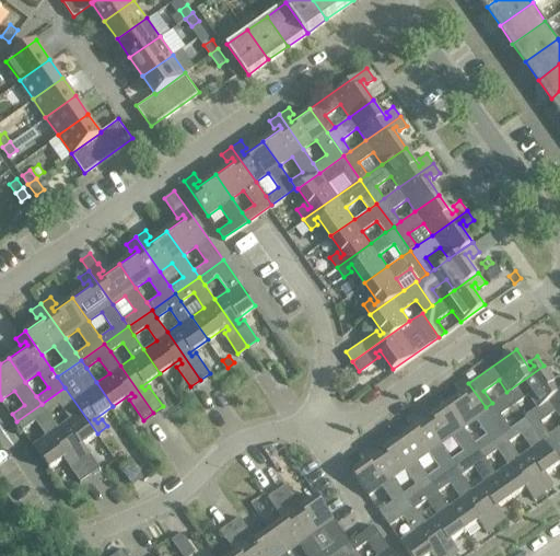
[(559,382),(557,385),(544,366),(506,392),(492,403),(486,407),(503,433),(511,428),(501,415),(528,395),(536,407),(559,390),(559,374),(557,378),(559,381),(559,382)]
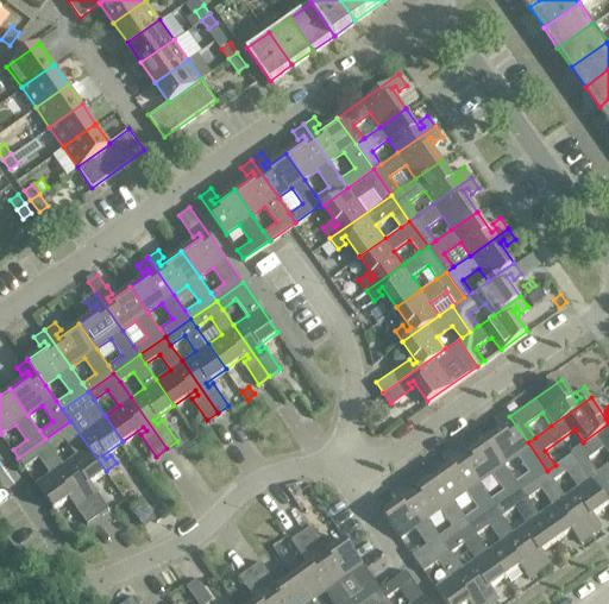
[(514,401),(507,406),(512,413),(519,407),(514,401)]
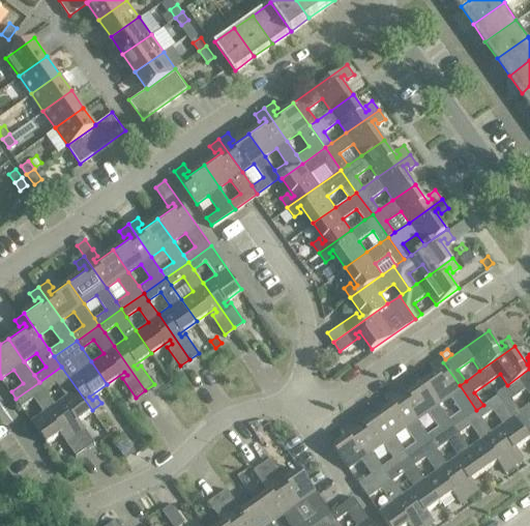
[(441,370),(423,382),(440,406),(452,398),(462,412),(450,420),(453,426),(476,410),(460,385),(443,362),(439,356),(429,362),(434,370),(439,367),(441,370)]
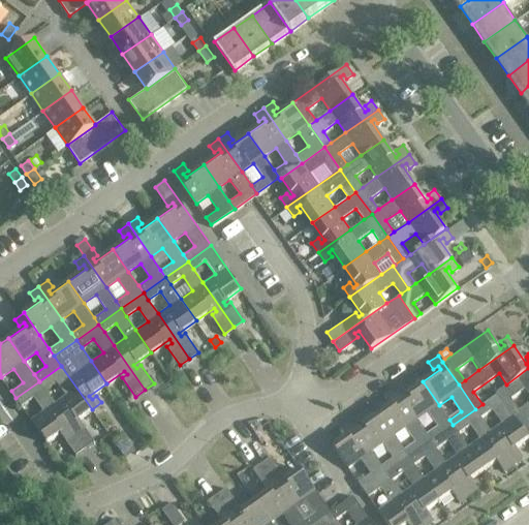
[(92,409),(61,366),(39,381),(44,389),(56,380),(65,395),(54,403),(85,448),(94,440),(81,422),(76,425),(74,422),(92,409)]
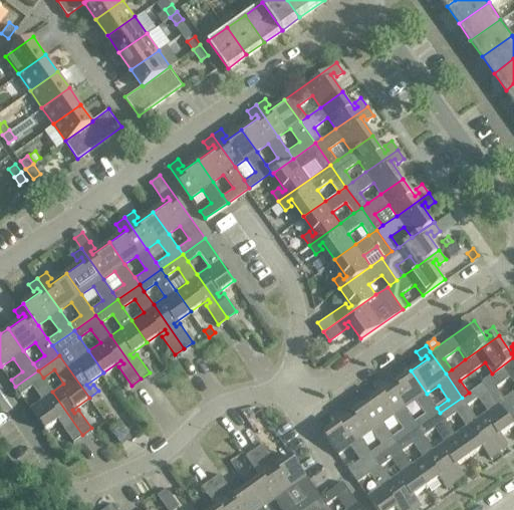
[(513,357),(492,373),(483,380),(484,381),(498,402),(504,398),(496,387),(510,376),(513,383),(513,357)]
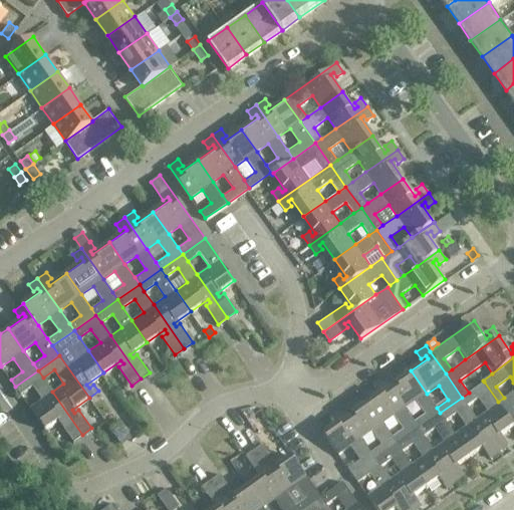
[(391,369),(381,375),(406,410),(417,402),(427,415),(415,423),(419,428),(440,413),(437,408),(427,394),(411,370),(394,383),(391,379),(396,376),(391,369)]
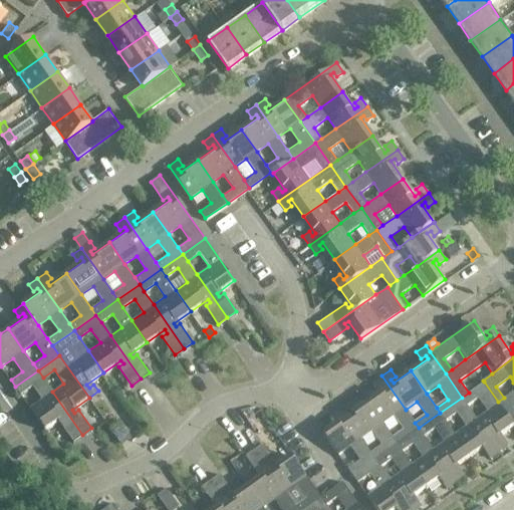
[(82,435),(52,392),(43,377),(38,370),(15,387),(21,394),(32,386),(41,399),(30,407),(45,429),(63,416),(65,419),(60,423),(73,441),(82,435)]
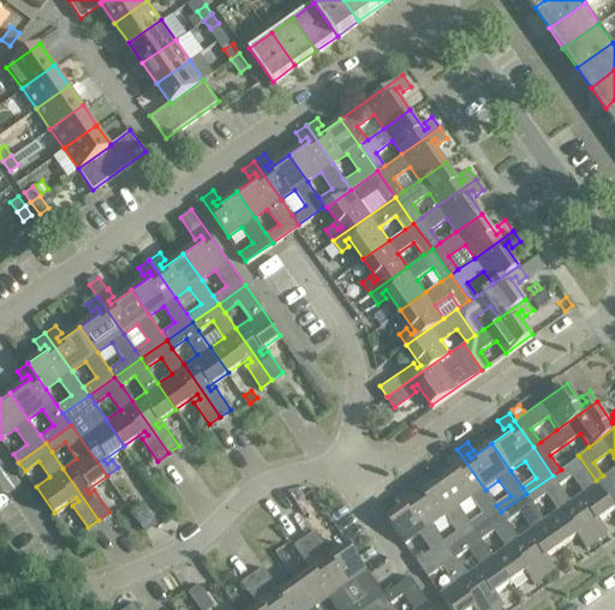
[(501,512),(496,506),(485,490),(457,449),(446,458),(452,465),(457,461),(460,465),(440,479),(459,508),(473,498),(484,514),(470,524),(475,530),(501,512)]
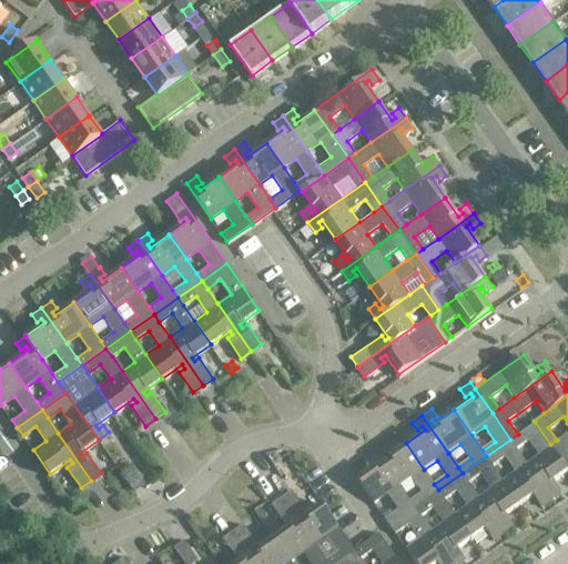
[(567,469),(550,444),(535,422),(518,434),(510,440),(517,449),(530,440),(540,454),(528,463),(550,497),(560,490),(556,483),(550,486),(548,482),(567,469)]
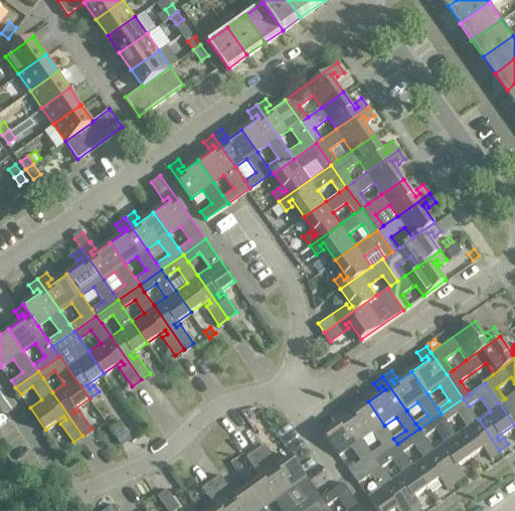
[(514,390),(505,398),(499,402),(514,424),(514,423),(514,390)]
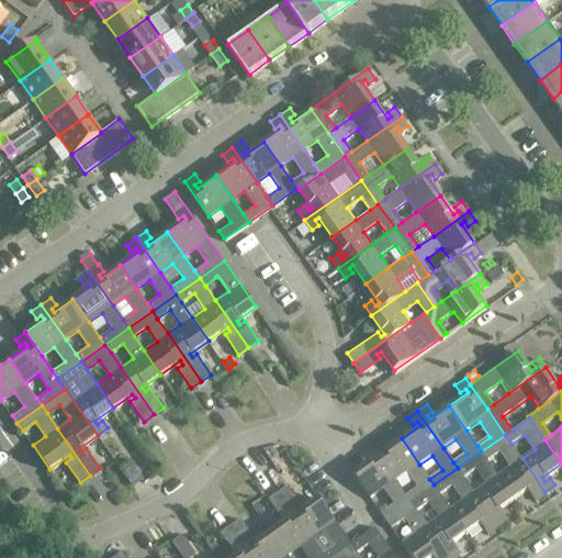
[(544,492),(523,458),(512,444),(505,435),(481,452),(489,461),(501,453),(510,467),(498,476),(514,498),(532,484),(535,488),(530,491),(536,499),(544,492)]
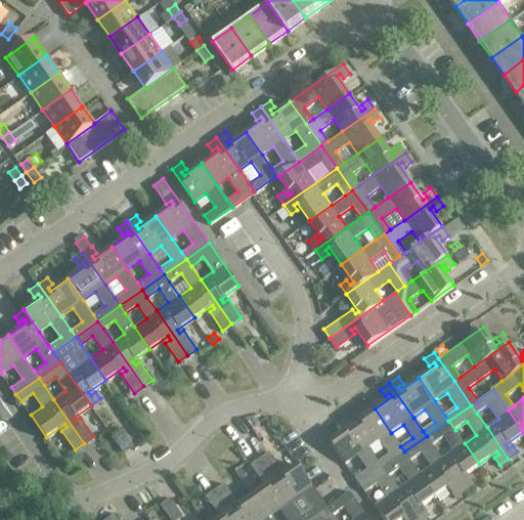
[(354,407),(345,415),(368,448),(381,440),(390,453),(379,462),(383,468),(404,451),(400,446),(391,433),(375,408),(357,421),(354,418),(359,415),(354,407)]
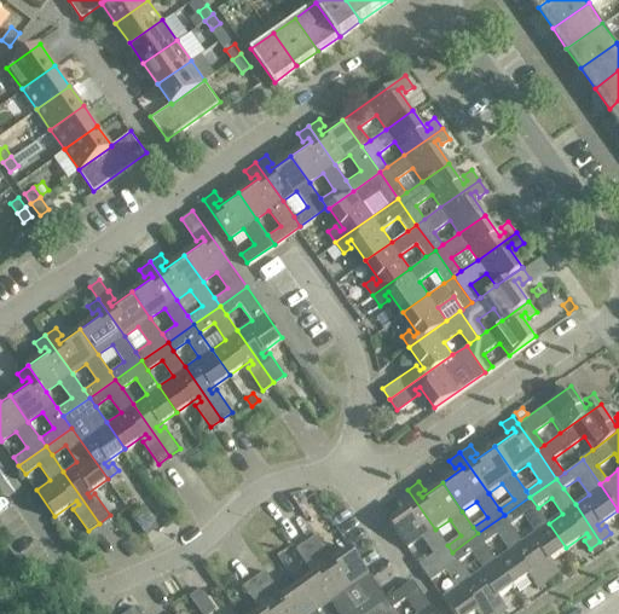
[(452,552),(447,545),(435,529),(408,490),(397,497),(403,505),(408,500),(411,505),(389,520),(410,549),(423,539),(434,555),(421,565),(424,571),(452,552)]
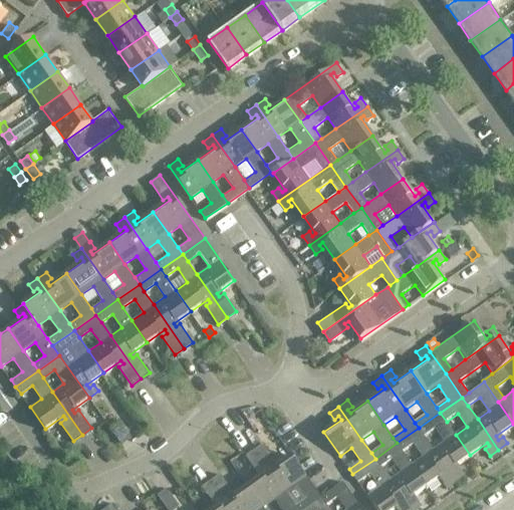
[(470,455),(456,435),(447,422),(440,413),(419,428),(425,437),(436,429),(446,442),(434,450),(455,480),(464,474),(460,467),(455,470),(453,467),(470,455)]
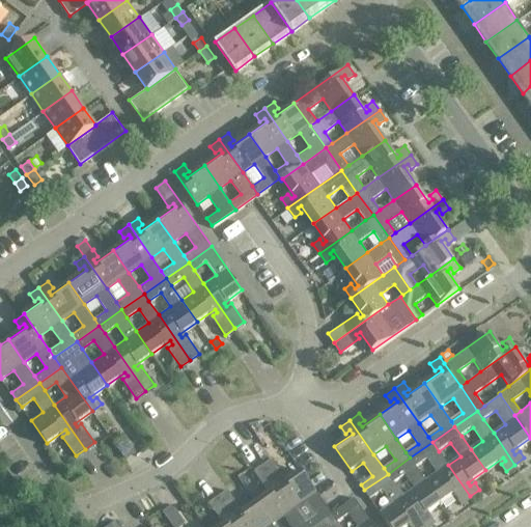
[(470,496),(448,465),(439,451),(432,442),(410,458),(416,467),(428,459),(438,472),(426,480),(441,501),(458,489),(460,492),(456,496),(460,502),(470,496)]
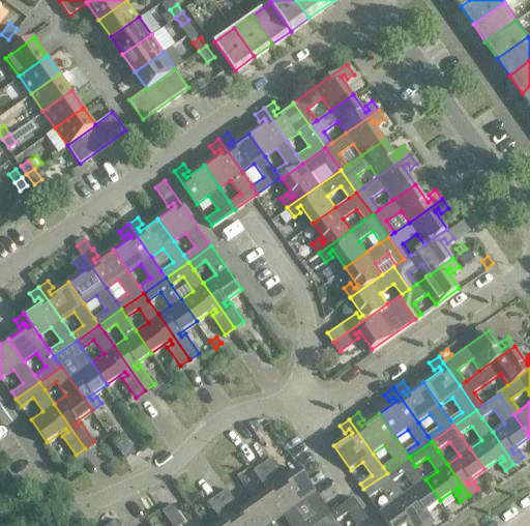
[(271,456),(262,462),(295,508),(306,500),(317,514),(304,522),(306,525),(311,525),(331,512),(301,468),(283,481),(281,477),(285,474),(271,456)]
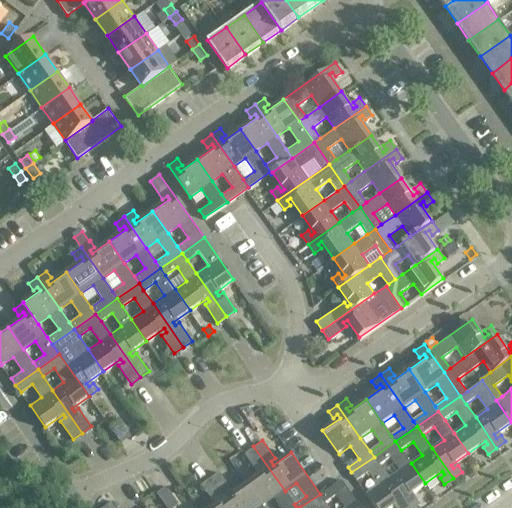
[(425,483),(411,463),(401,450),(395,441),(374,457),(380,465),(391,457),(400,470),(389,478),(409,507),(410,507),(419,502),(415,495),(410,499),(408,495),(425,483)]
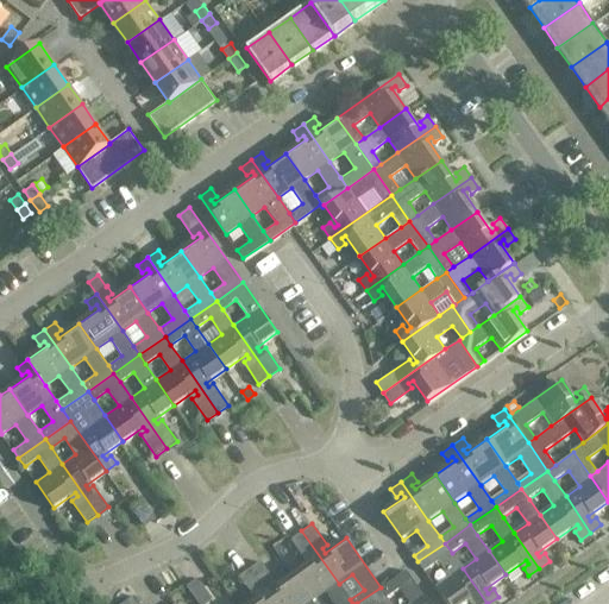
[(352,603),(350,599),(339,584),(301,530),(290,539),(306,560),(312,557),(314,560),(294,574),(313,602),(327,592),(334,603),(352,603)]
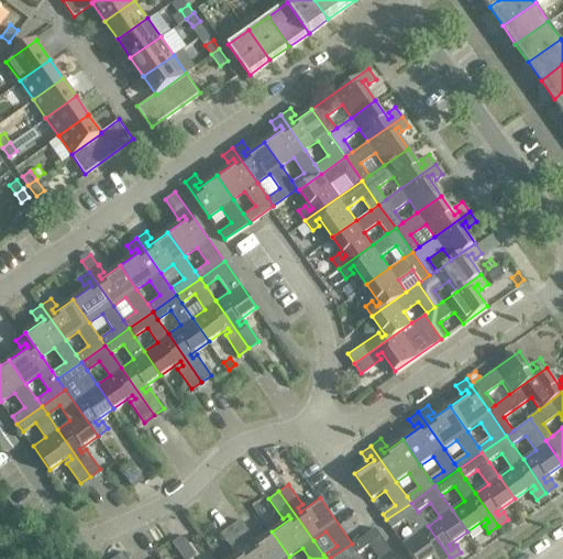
[(450,558),(428,526),(418,512),(411,503),(386,519),(394,529),(406,521),(416,535),(404,544),(414,558),(428,558),(439,552),(441,556),(435,558),(450,558)]
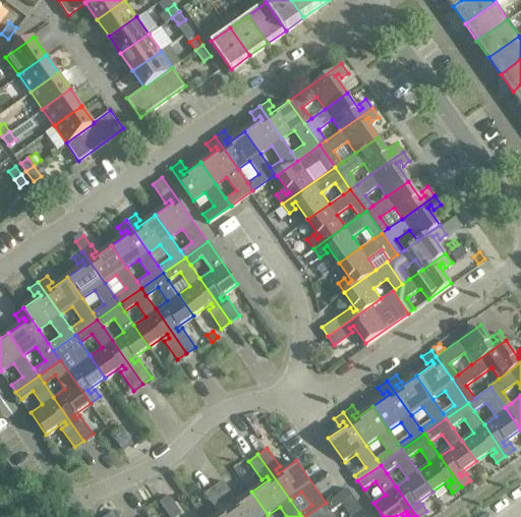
[(223,478),(214,485),(236,516),(269,516),(268,515),(251,492),(234,504),(232,501),(236,498),(223,478)]
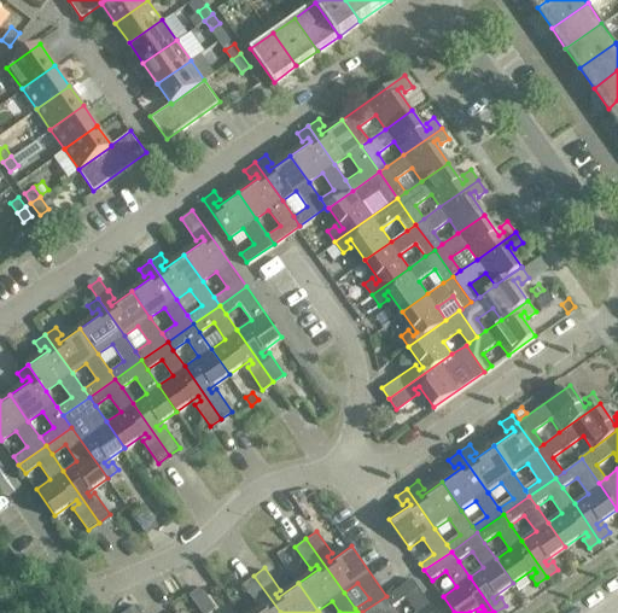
[(280,612),(254,576),(243,583),(258,605),(264,601),(267,605),(255,612),(280,612)]
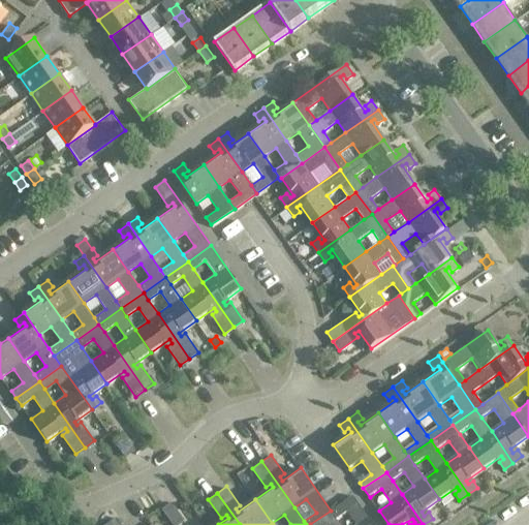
[(374,524),(352,494),(331,511),(337,520),(348,512),(358,524),(374,524)]
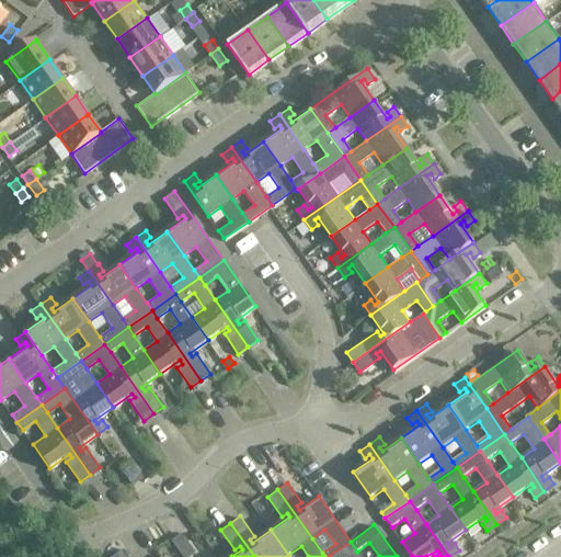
[(324,530),(312,538),(322,553),(335,544),(324,530)]
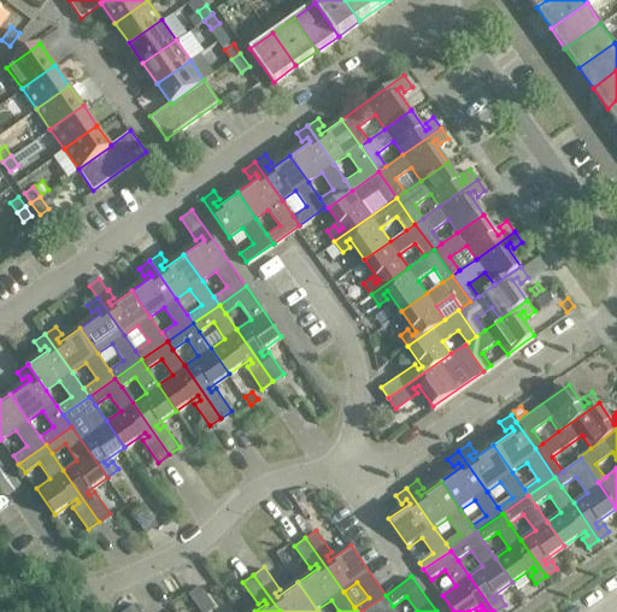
[(205,592),(200,586),(191,594),(194,599),(205,592)]
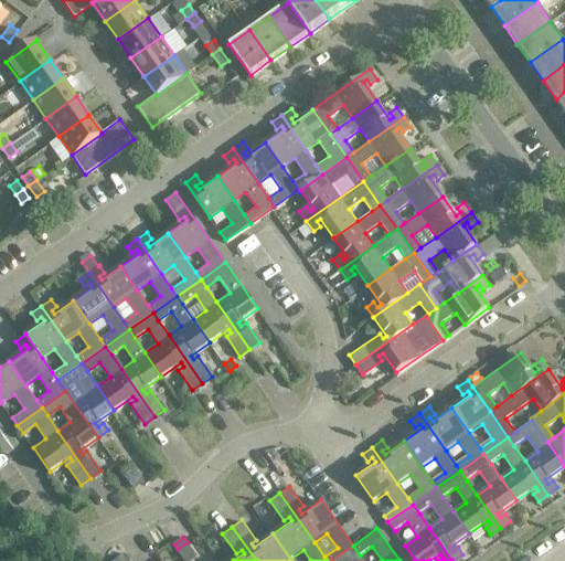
[(363,560),(360,556),(353,546),(331,560),(363,560)]
